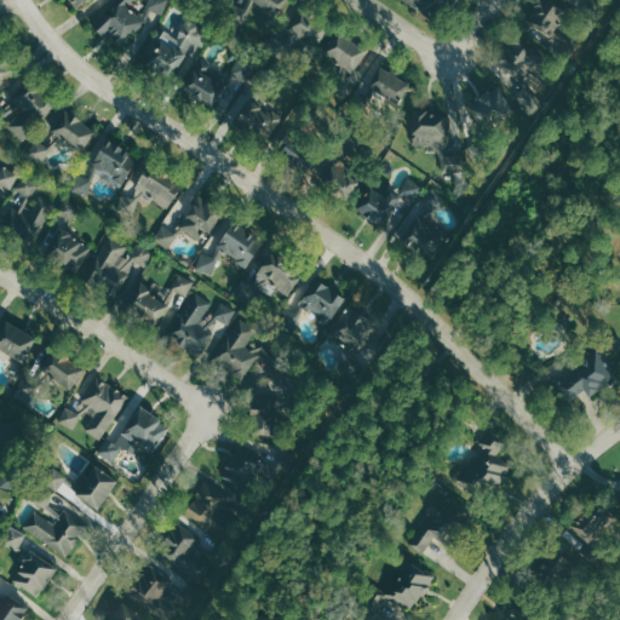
[(67,0),(74,10),(87,0),(67,0)]
